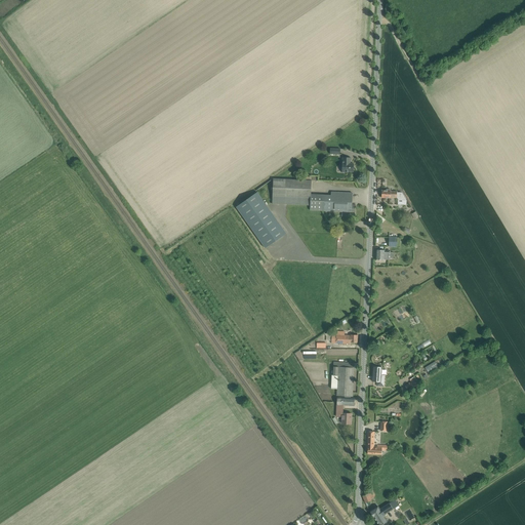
[(351,158),(342,157),(342,172),(349,172),(349,171),(354,171),(354,163),(351,163),(351,158)]
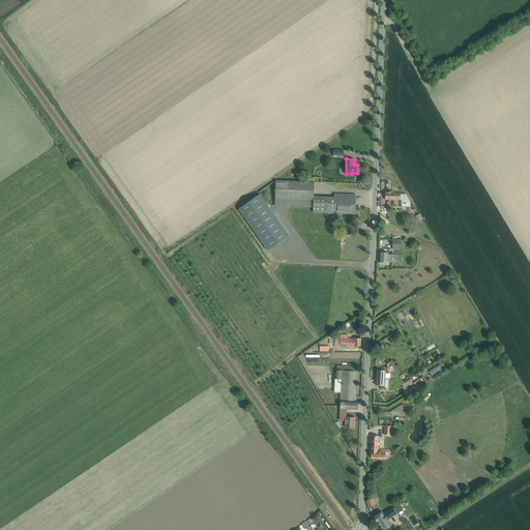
[(316,182),(276,181),(275,206),(314,207),(314,212),(358,214),(358,207),(355,207),(356,195),(334,194),(334,197),(315,196),(316,182)]
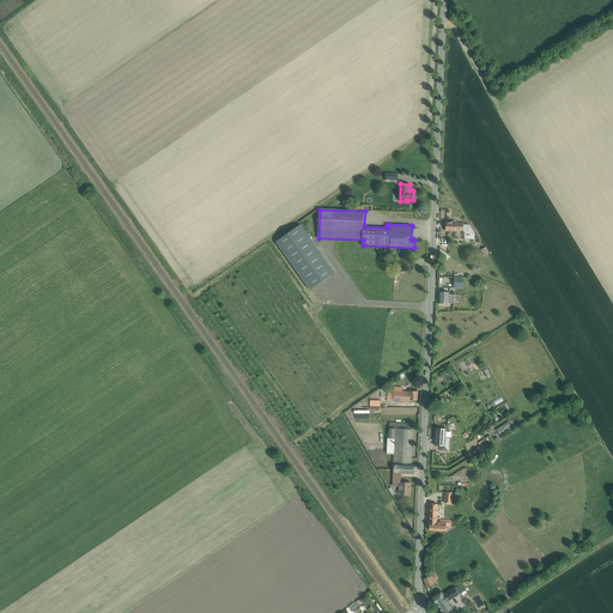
[(447,222),(445,230),(456,231),(456,230),(463,230),(466,234),(474,234),(469,225),(465,224),(465,223),(456,223),(456,220),(451,220),(451,222),(447,222)]
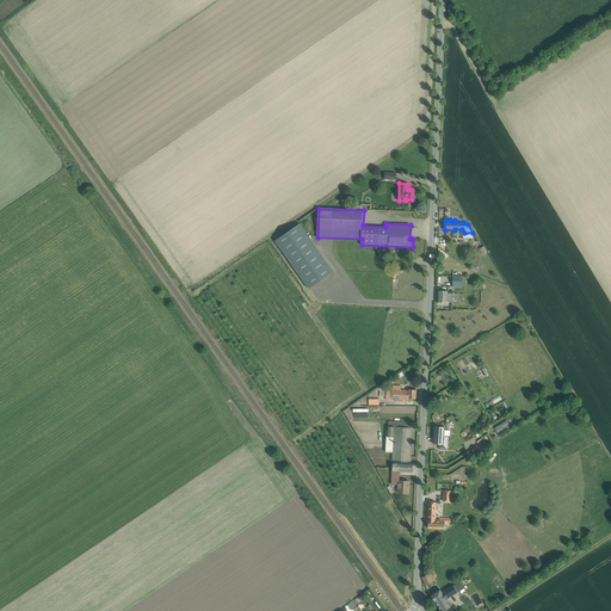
[(333,271),(300,223),(275,241),(309,289),(333,271)]
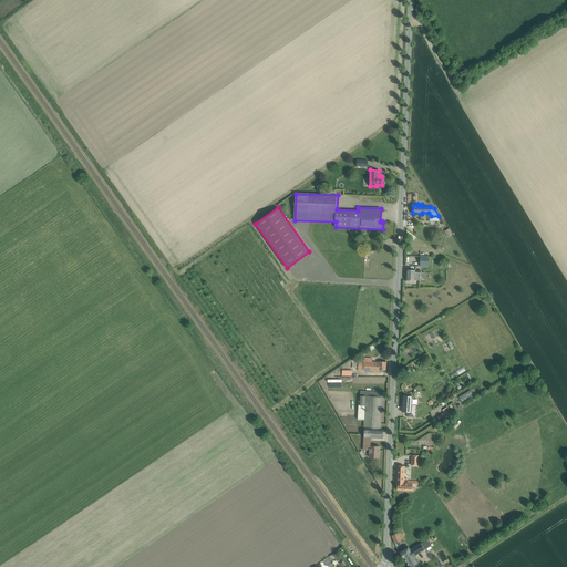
[(429,256),(425,256),(420,255),(420,266),(425,266),(429,266),(432,266),(432,257),(429,256)]
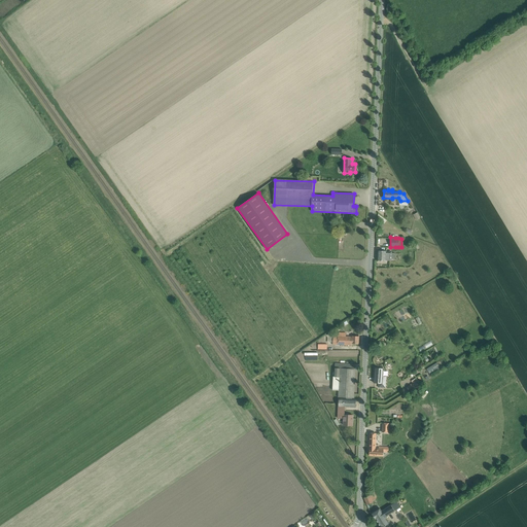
[(386,251),(378,250),(378,260),(386,260),(391,260),(391,258),(395,259),(395,253),(391,253),(392,251),(386,251)]
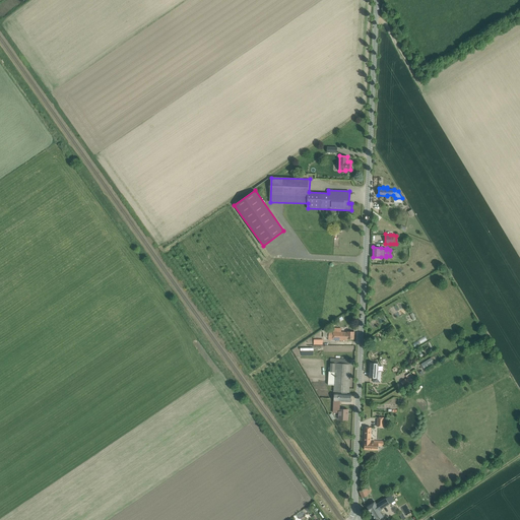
[(325,328),(322,330),(323,333),(323,338),(328,339),(347,340),(347,338),(353,339),(354,332),(347,331),(347,332),(341,332),(341,328),(334,328),(333,331),(329,331),(327,331),(325,328)]
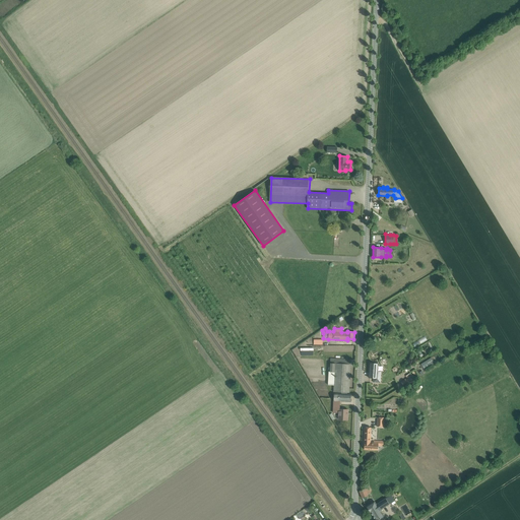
[(334,372),(333,391),(344,392),(349,392),(351,360),(331,359),(330,372),(334,372)]
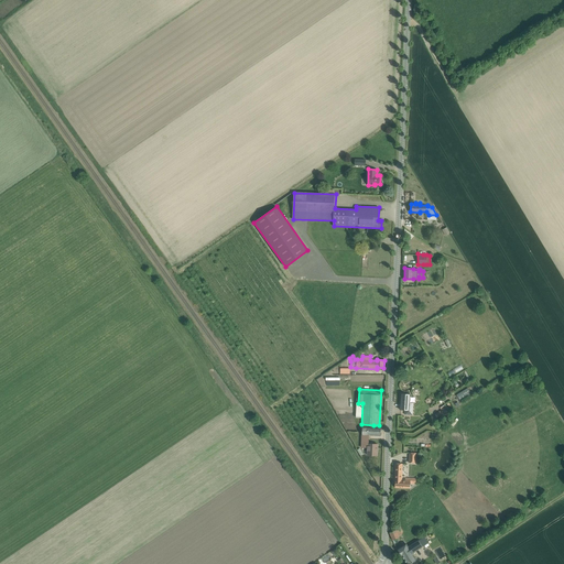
[(410,394),(401,393),(400,410),(405,410),(405,413),(412,413),(413,402),(410,402),(410,394)]
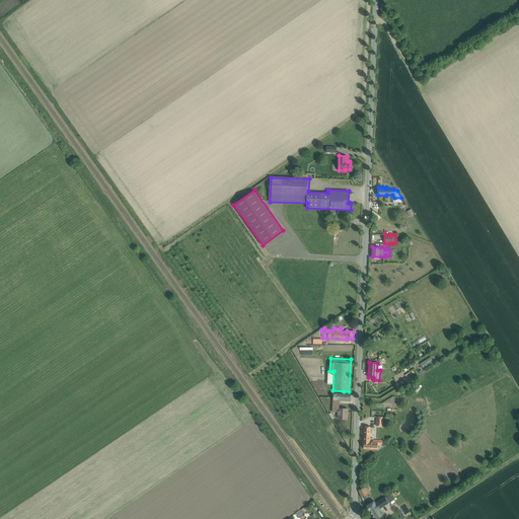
[(406,377),(400,381),(402,384),(413,378),(409,373),(405,375),(406,377)]
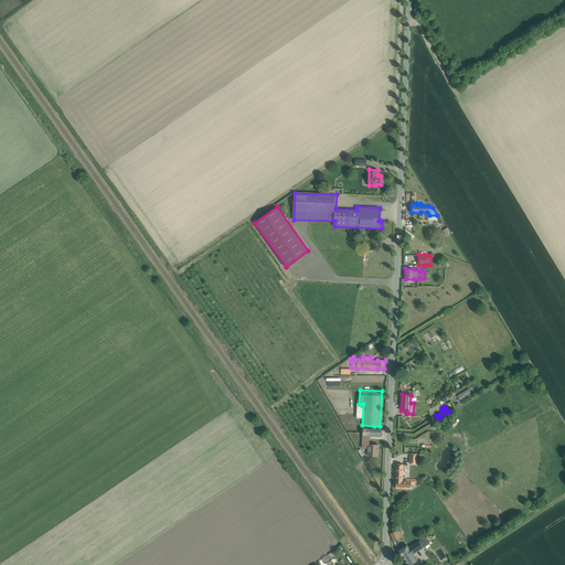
[(363,427),(362,443),(369,443),(370,436),(375,436),(381,436),(382,428),(376,428),(363,427)]
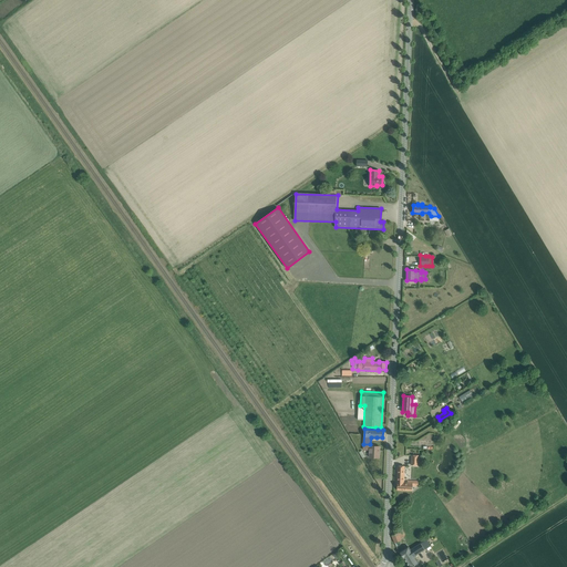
[(370,444),(363,444),(363,450),(370,450),(370,457),(373,457),(379,457),(380,446),(374,446),(370,446),(370,444)]
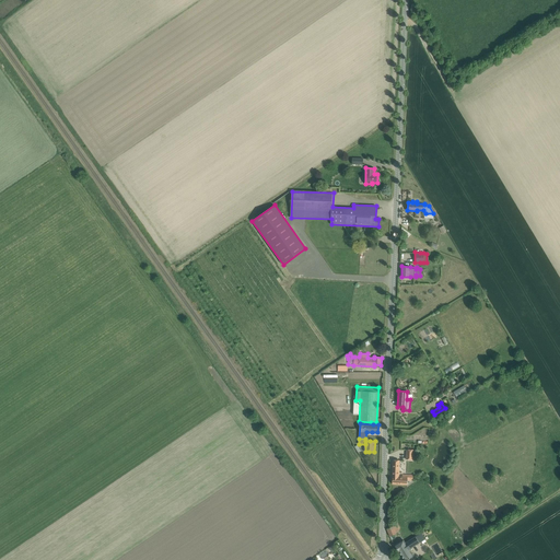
[(403,477),(399,477),(399,461),(393,461),(392,477),(393,477),(393,483),(407,485),(407,480),(412,480),(413,475),(403,475),(403,477)]
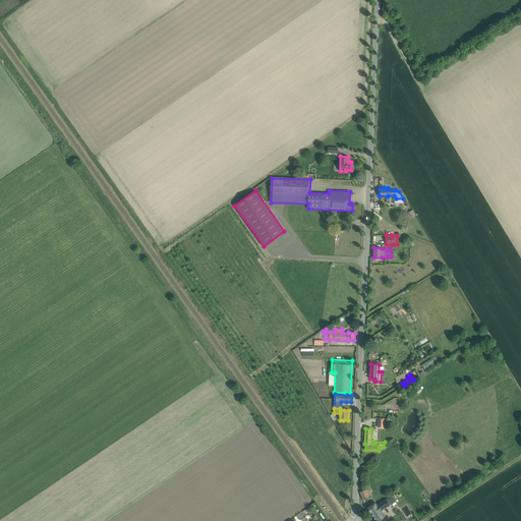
[(360,491),(363,499),(367,497),(368,497),(368,495),(371,494),(369,487),(364,489),(360,491)]
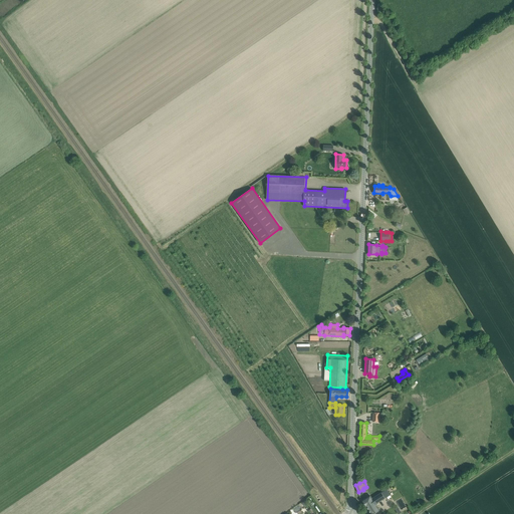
[(362,500),(366,507),(370,513),(372,513),(379,510),(375,504),(386,498),(381,492),(379,494),(372,498),(370,495),(362,500)]
